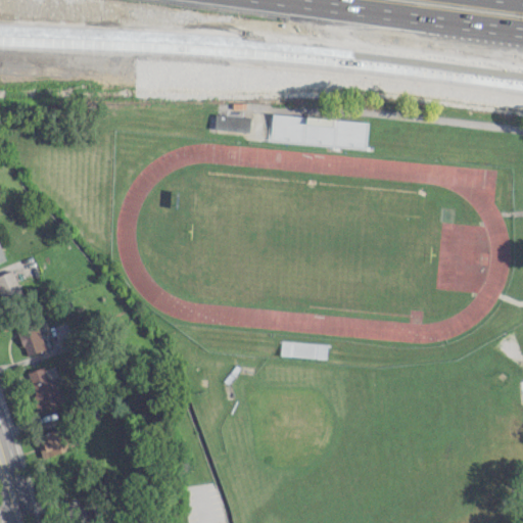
[(247,133),(249,116),(215,112),(212,128),(247,133)]
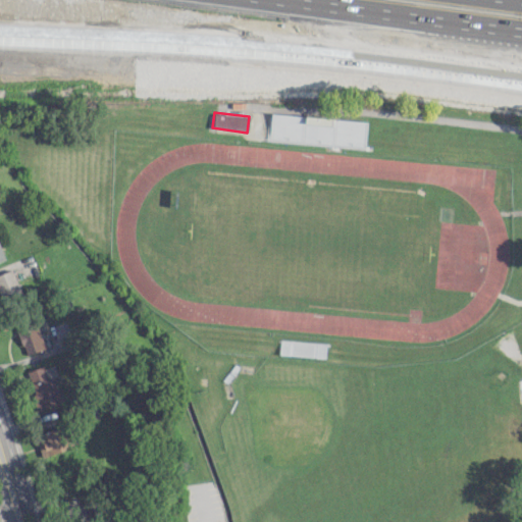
[(267,141),(302,143),(303,124),(296,123),(297,115),(269,113),(267,141)]
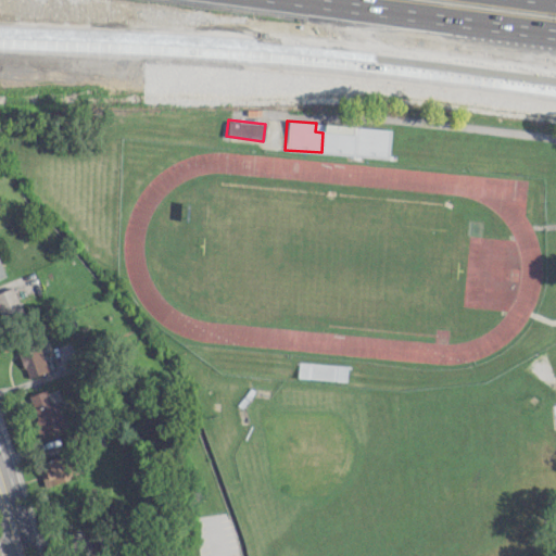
[(22,310),(11,287),(0,291),(0,313),(2,319),(22,310)]
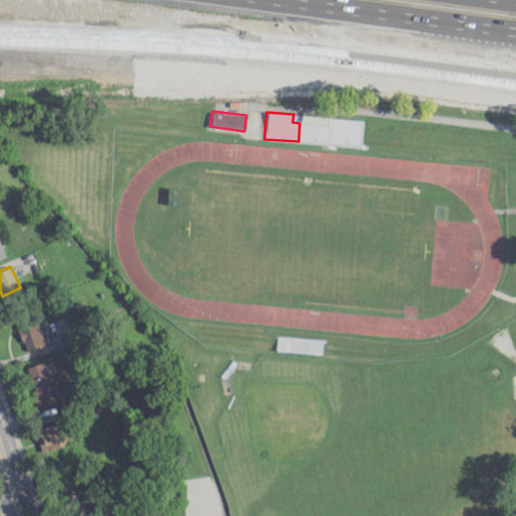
[(46,344),(37,320),(17,329),(26,352),(46,344)]
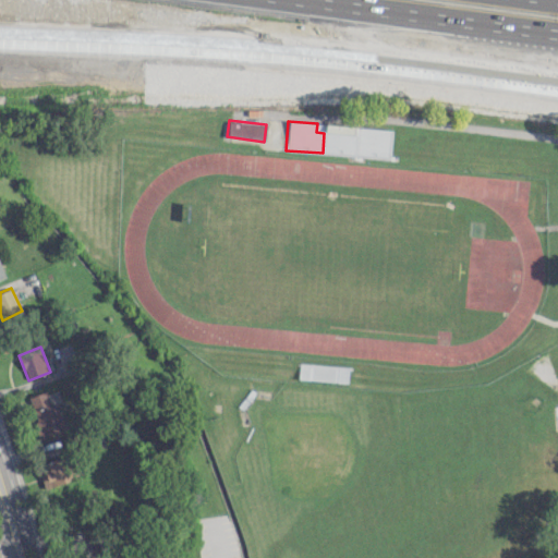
[(28,397),(40,437),(67,429),(55,389),(28,397)]
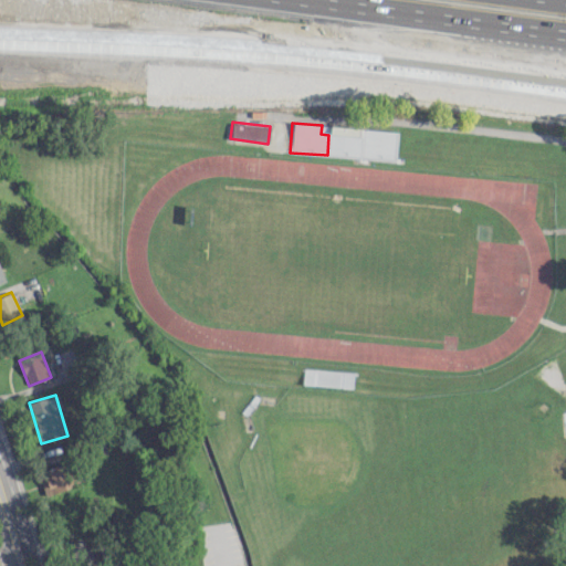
[(73,489),(69,463),(39,469),(43,494),(73,489)]
